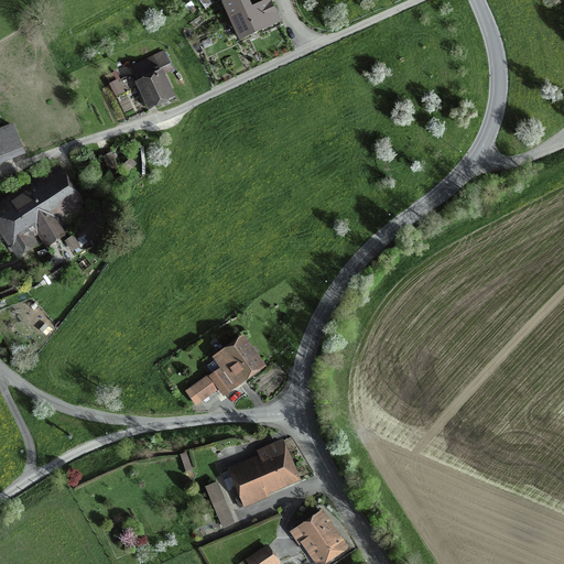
[(250,11),(245,0),(231,0),(224,3),(240,39),(269,26),(268,24),(278,20),(279,22),(279,21),(270,1),(250,11)]
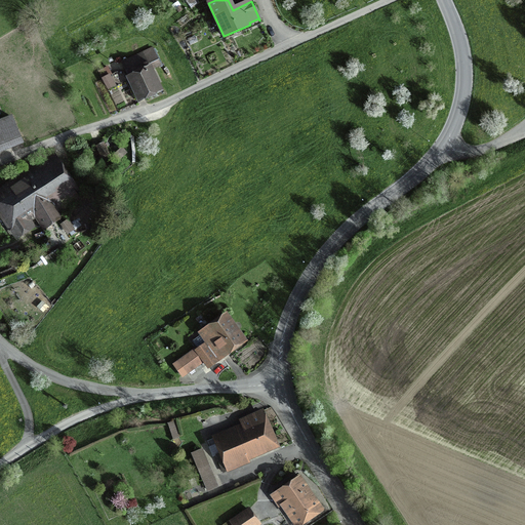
[(142,96),(157,89),(149,71),(152,70),(151,69),(159,65),(151,48),(124,62),(142,96)]
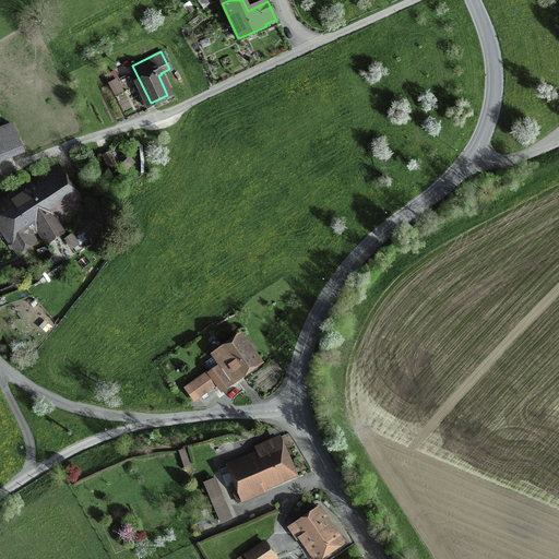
[(0,155),(22,147),(12,125),(0,129),(0,155)]
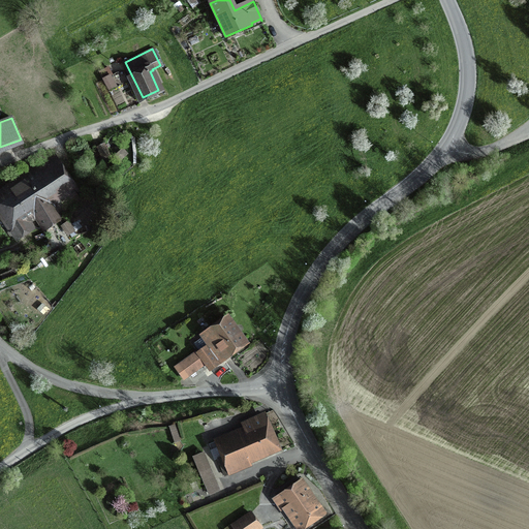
[(102,159),(110,156),(104,144),(97,147),(102,159)]
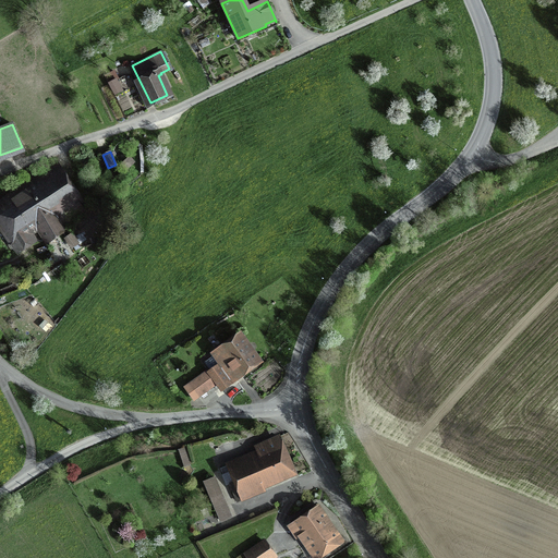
[(72,221),(84,209),(58,170),(0,208),(0,219),(19,249),(31,240),(25,232),(36,225),(48,242),(62,232),(56,222),(58,221),(62,228),(72,221)]
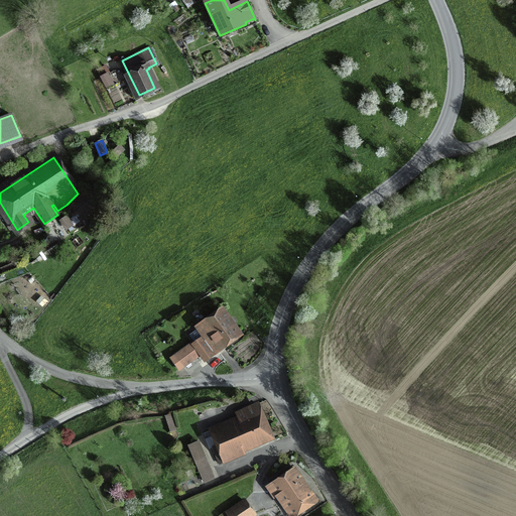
[(204,358),(239,334),(222,311),(199,329),(206,339),(196,346),(204,358)]
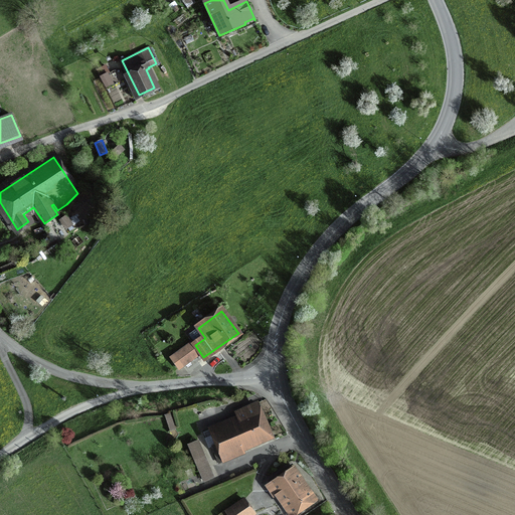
[(268,436),(253,404),(236,412),(240,422),(221,431),(219,425),(211,428),(213,435),(215,434),(219,444),(212,447),(217,457),(268,436)]
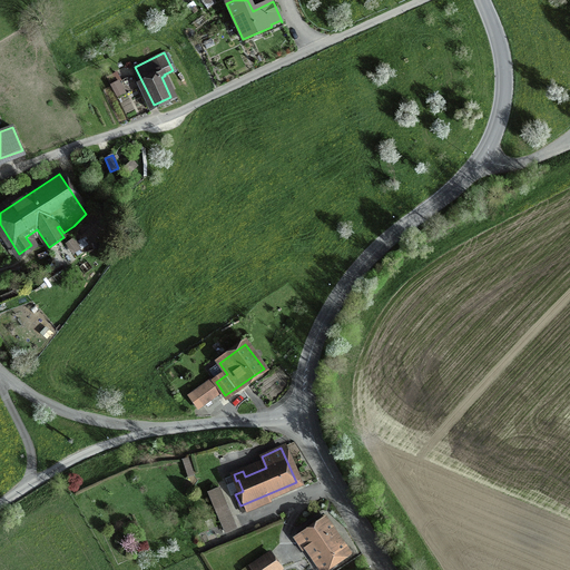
[(188,475),(194,473),(188,458),(182,460),(188,475)]
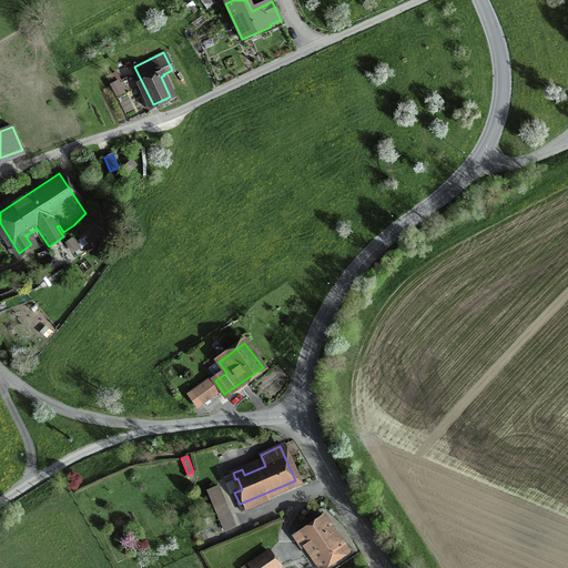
[(225,529),(235,525),(219,486),(209,490),(225,529)]
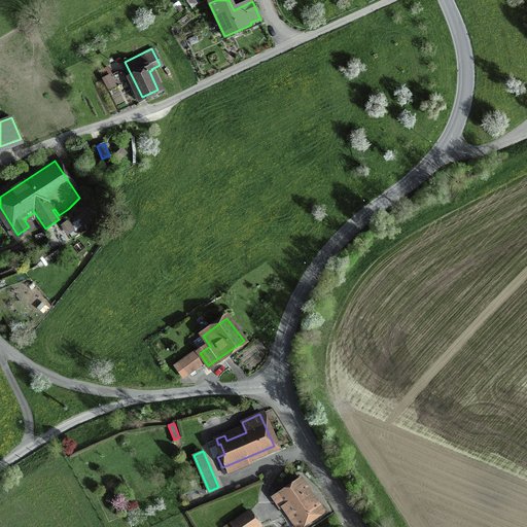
[(306,485),(302,479),(296,482),(295,481),(282,490),(283,491),(274,497),(281,507),(290,501),(295,510),(288,515),(296,526),(322,510),(316,500),(311,503),(301,488),(306,485)]
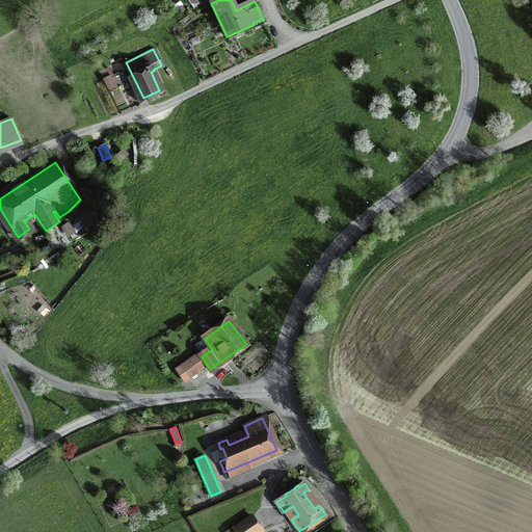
[(237,531),(259,531),(262,530),(253,516),(235,528),(237,531)]
